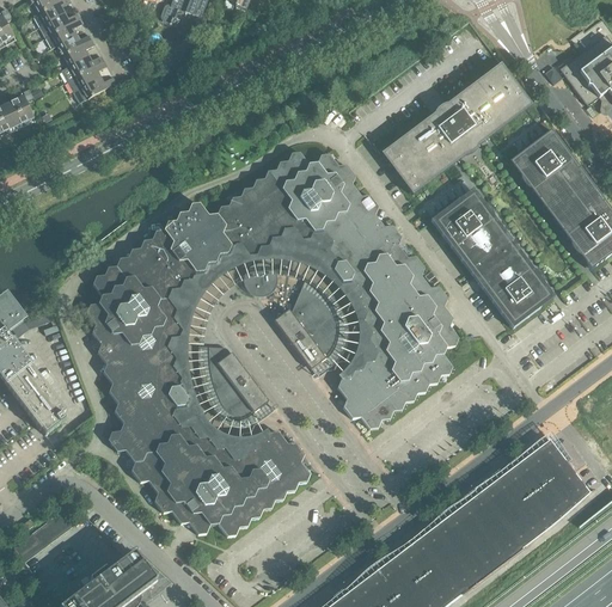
[(34,1),(40,11),(59,0),(29,0),(30,2),(34,1)]
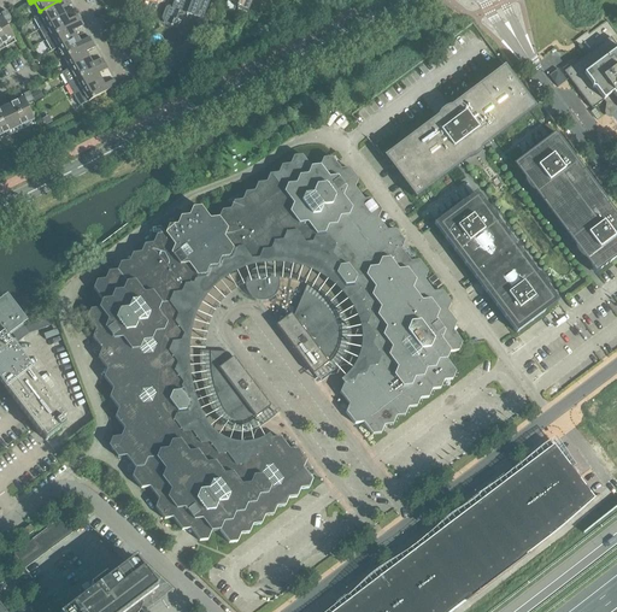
[(34,15),(40,25),(66,11),(63,5),(72,0),(59,0),(40,11),(34,15)]
